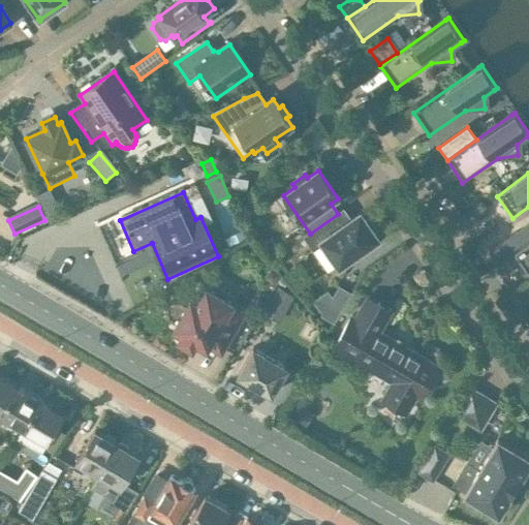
[(455,209),(442,218),(448,226),(461,217),(455,209)]
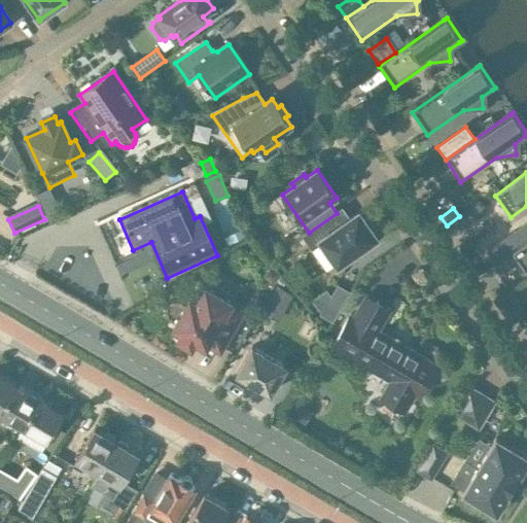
[(337,213),(309,233),(302,237),(312,251),(322,244),(338,266),(355,254),(357,257),(370,249),(366,245),(376,240),(373,235),(376,233),(366,219),(363,221),(358,214),(345,224),(337,213)]
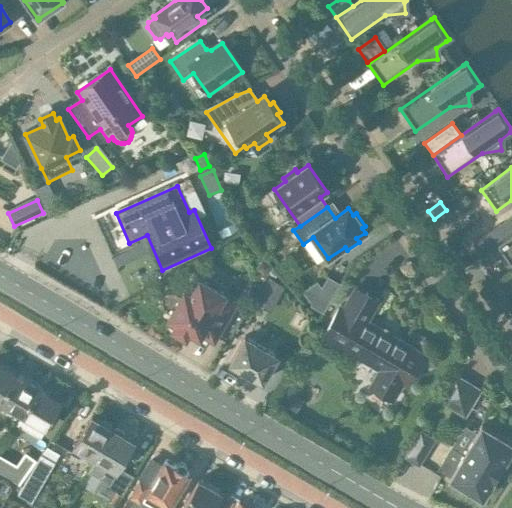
[(511,218),(473,246),(481,258),(497,247),(511,236),(511,218)]
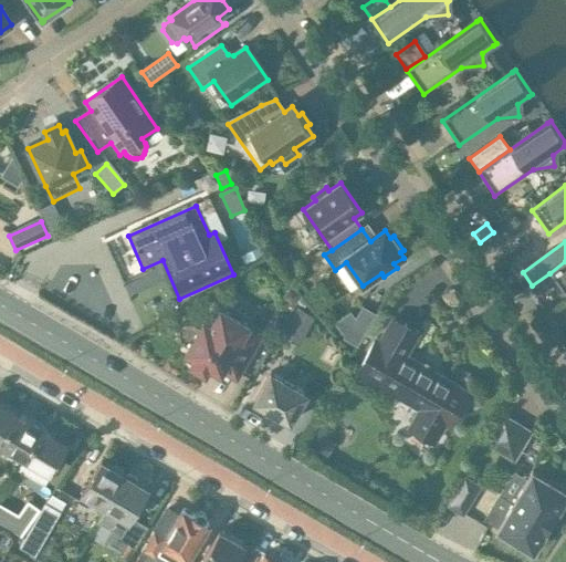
[(565,261),(549,273),(565,297),(565,261)]
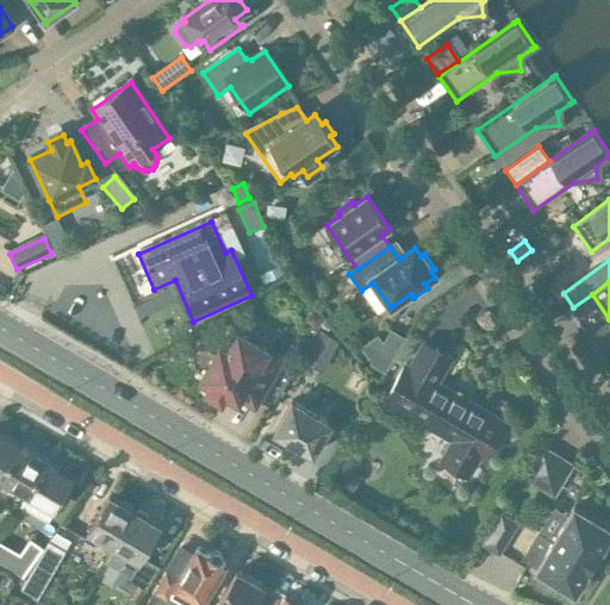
[(221,344),(216,353),(207,348),(204,348),(200,348),(198,349),(194,350),(192,354),(191,357),(191,362),(192,367),(195,370),(203,375),(199,381),(209,387),(205,394),(222,404),(225,397),(238,404),(240,400),(255,409),(281,361),(271,355),(272,351),(236,331),(226,347),(221,344)]
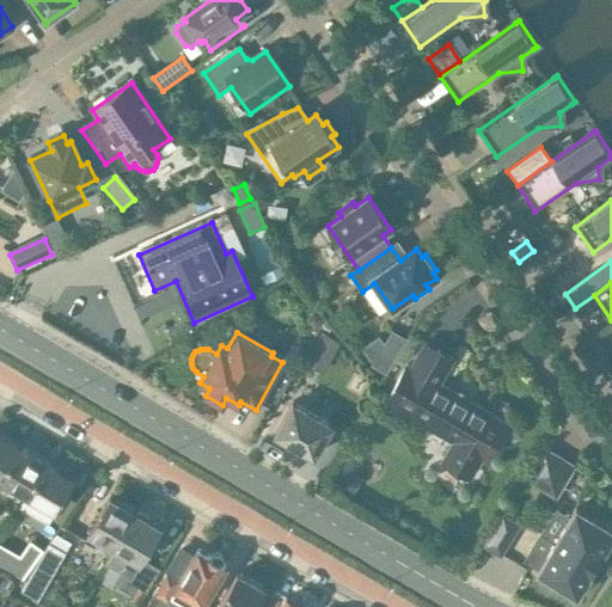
[(379,338),(362,351),(373,366),(371,368),(387,376),(408,343),(393,332),(385,347),(379,338)]
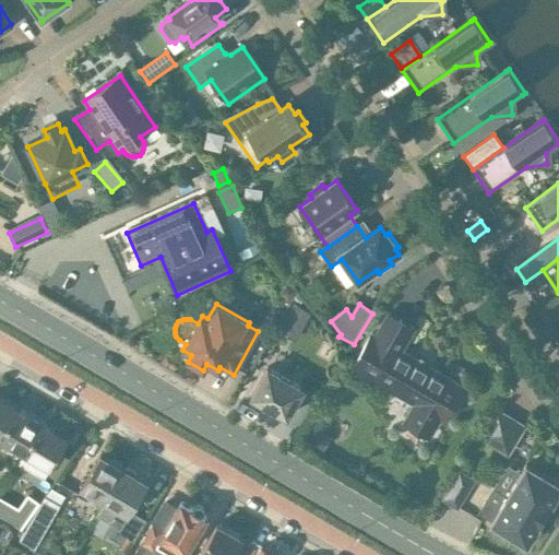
[(297,308),(287,325),(299,331),(309,315),(297,308)]
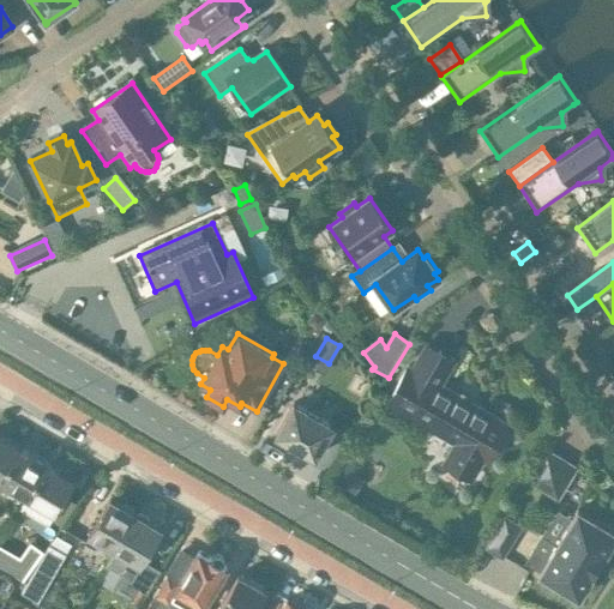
[(387,406),(456,446),(445,465),(471,481),(482,462),(487,464),(493,454),(498,458),(506,442),(501,440),(507,428),(439,389),(453,363),(427,348),(413,373),(408,371),(387,406)]
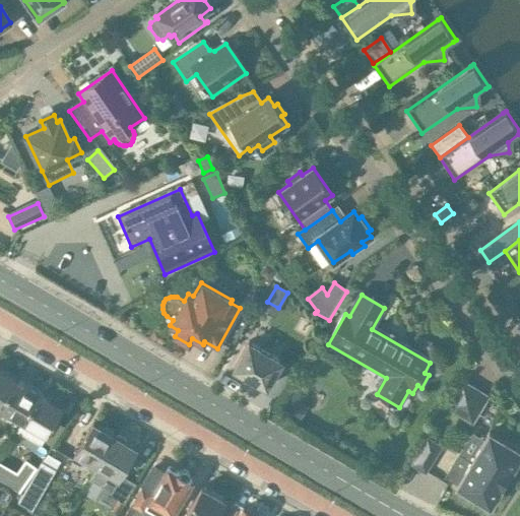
[(282,364),(249,344),(234,370),(267,389),(282,364)]
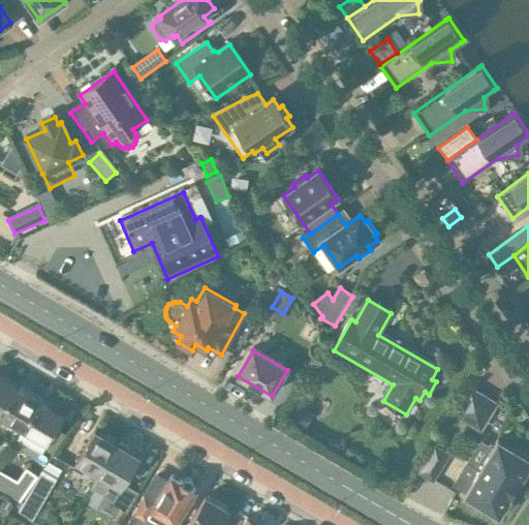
[(0,417),(17,389),(0,378),(0,417)]
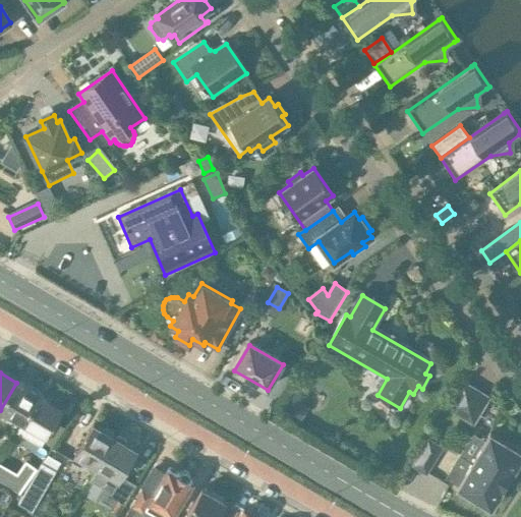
[(16,383),(0,410),(0,412),(22,425),(40,396),(16,383)]
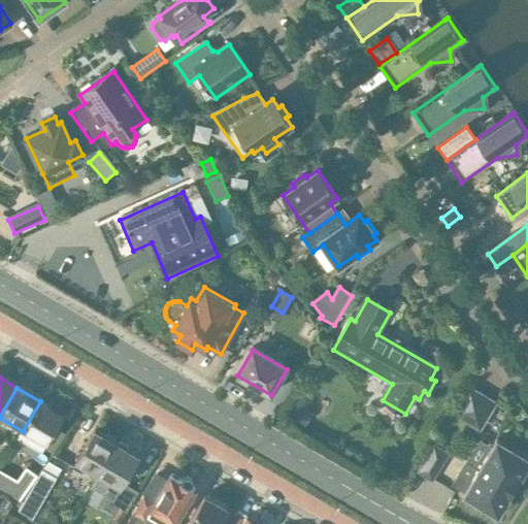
[(480,430),(494,405),(469,390),(454,415),(480,430)]
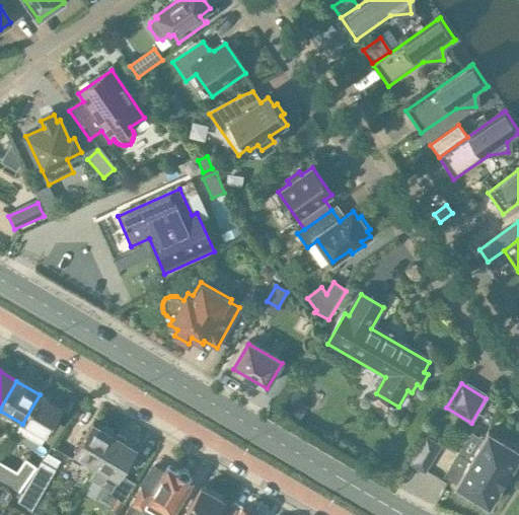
[(40,394),(22,424),(46,437),(63,409),(40,394)]
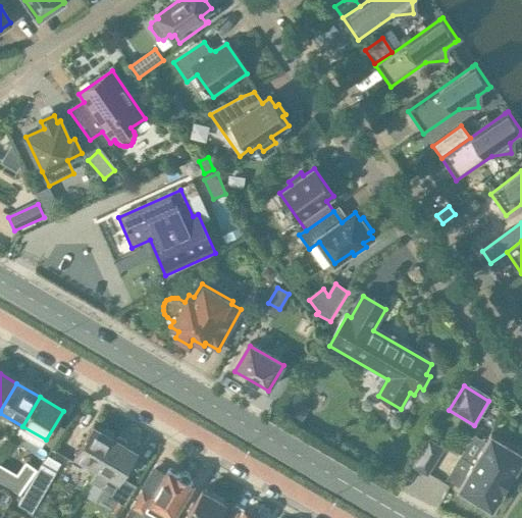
[(97,471),(115,439),(94,427),(72,463),(82,468),(84,463),(97,471)]
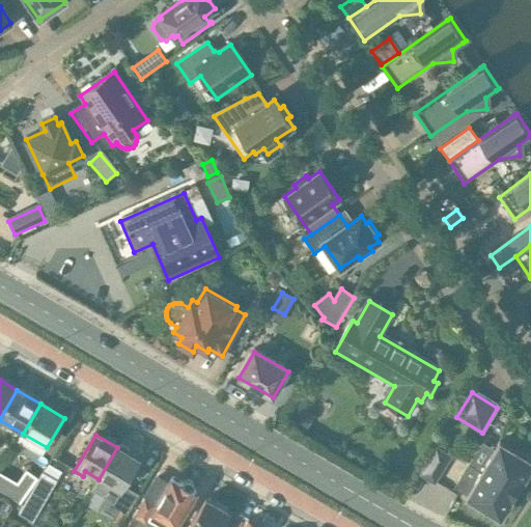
[(483,469),(516,490),(526,475),(528,477),(530,476),(530,460),(500,442),(483,469)]
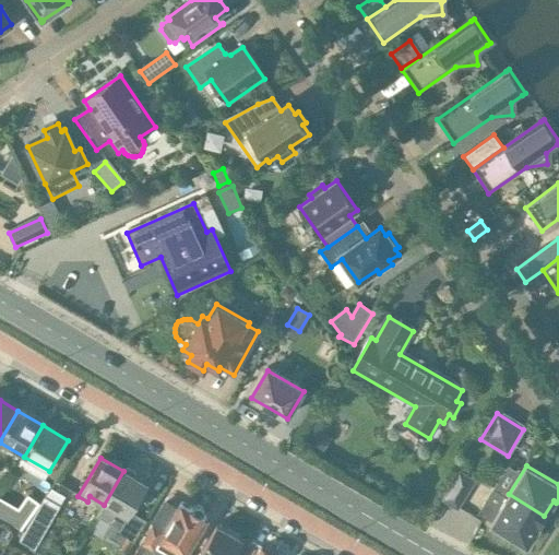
[(122,522),(116,533),(125,539),(118,548),(128,554),(146,522),(129,512),(145,484),(123,471),(104,505),(96,518),(97,518),(106,523),(113,521),(115,518),(122,522)]
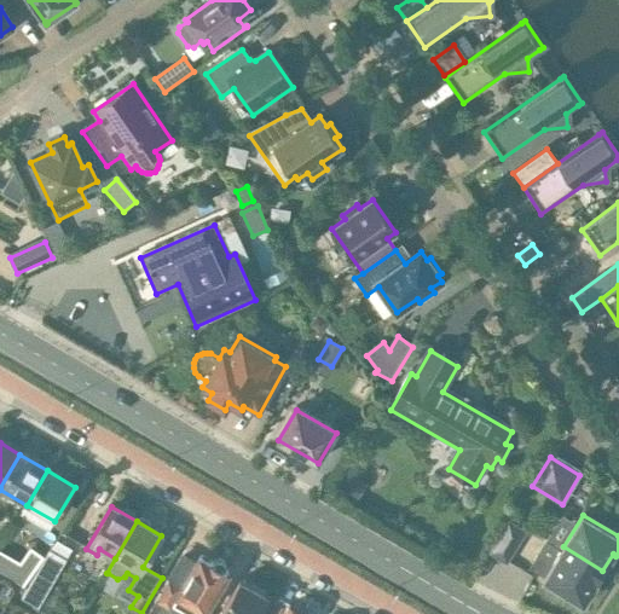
[(505,563),(524,534),(508,525),(491,554),(505,563)]
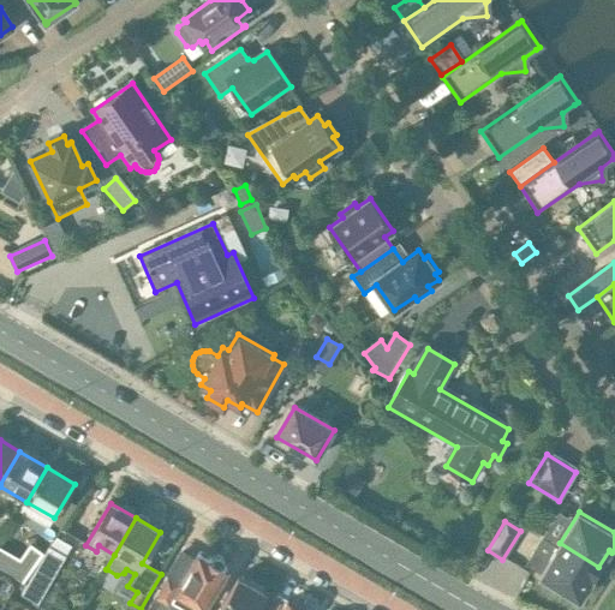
[(590,581),(598,567),(560,543),(541,575),(579,599),(583,594),(586,597),(590,596),(595,588),(593,584),(590,581)]
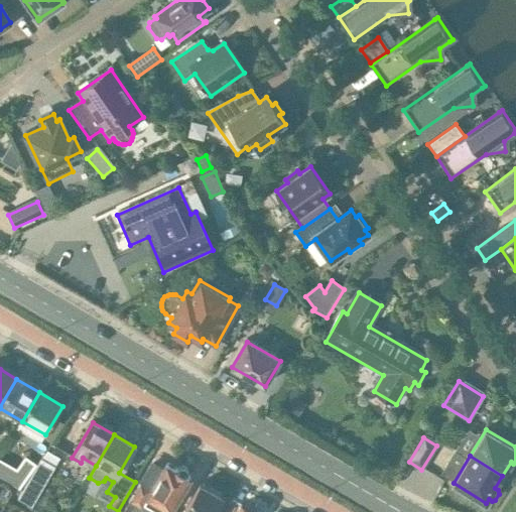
[(25,459),(8,483),(20,491),(36,467),(25,459)]
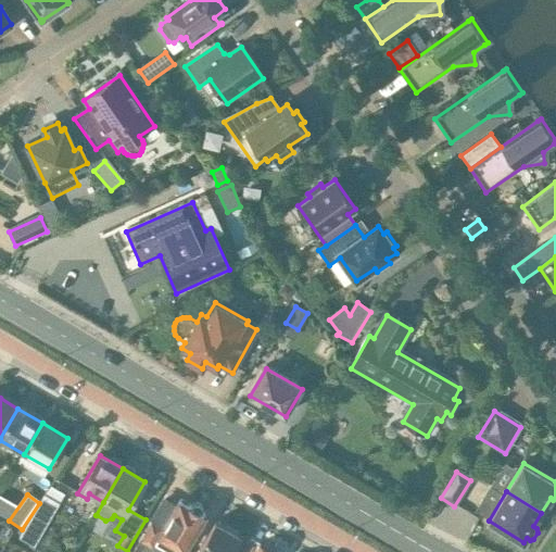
[(45,496),(20,539),(35,549),(60,504),(45,496)]
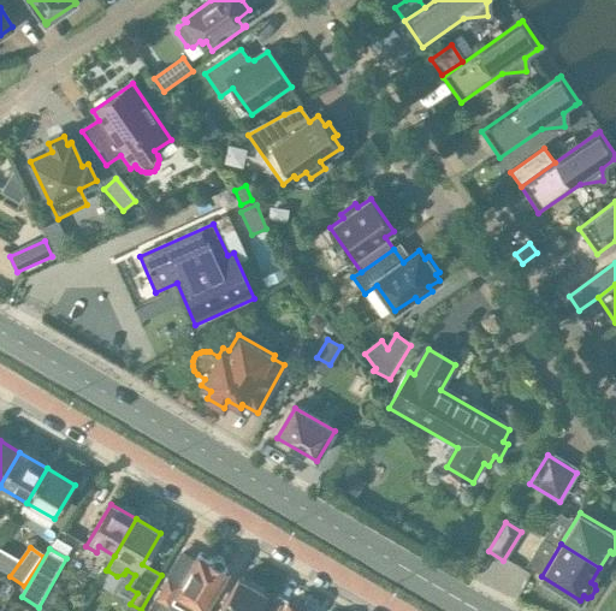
[(181,586),(167,579),(148,610),(176,610),(178,606),(185,610),(203,610),(227,571),(224,569),(225,567),(224,562),(220,559),(218,558),(211,561),(199,555),(181,586)]
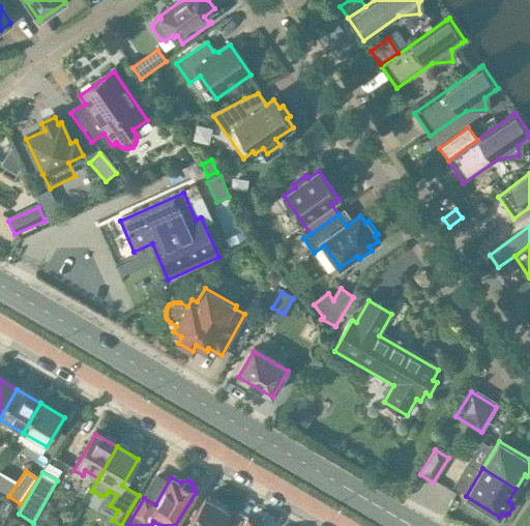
[(232,525),(237,518),(228,513),(229,510),(206,498),(190,525),(232,525)]
